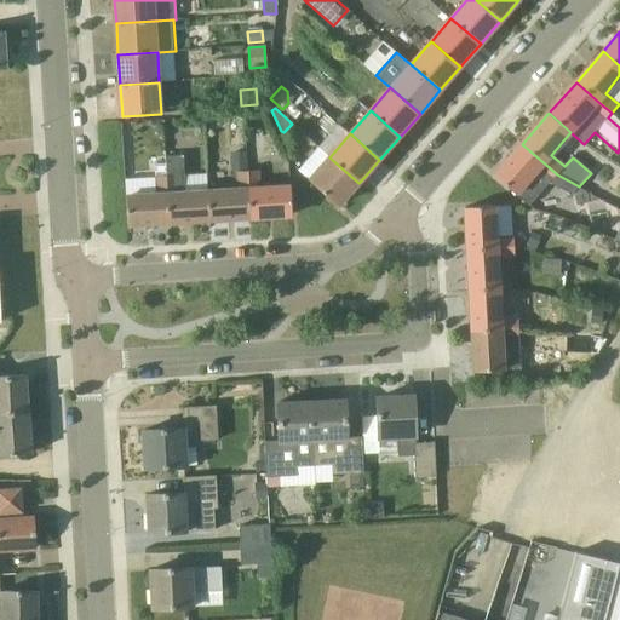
[(579,187),(557,174),(522,144),(495,174),(530,206),(550,182),(573,194),(579,187)]
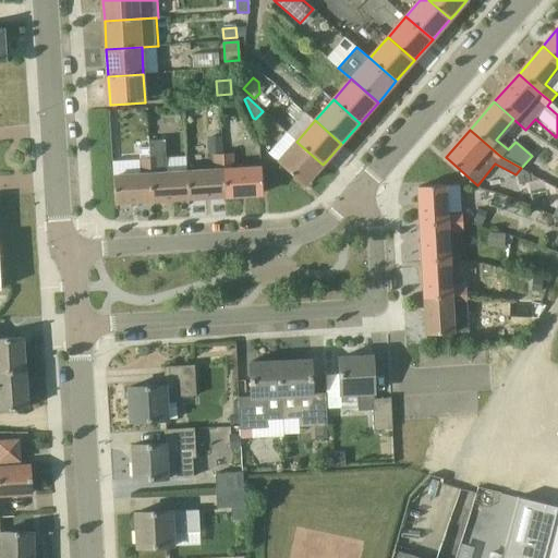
[(208,154),(223,153),(222,136),(207,136),(208,154)]
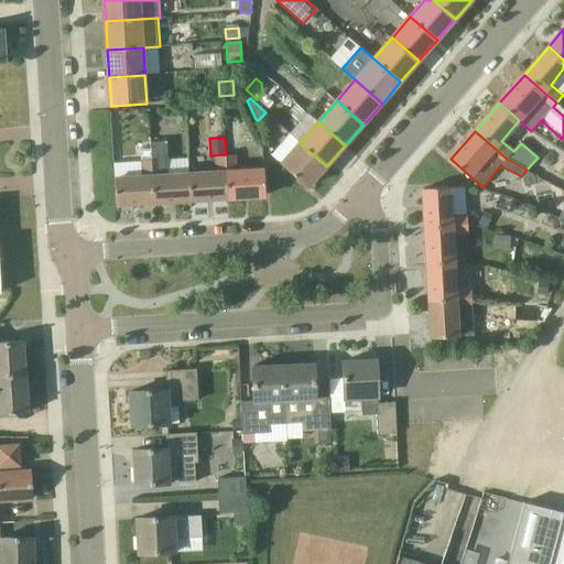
[(154,203),(192,201),(190,174),(188,159),(167,160),(166,141),(150,142),(151,148),(151,160),(154,203)]
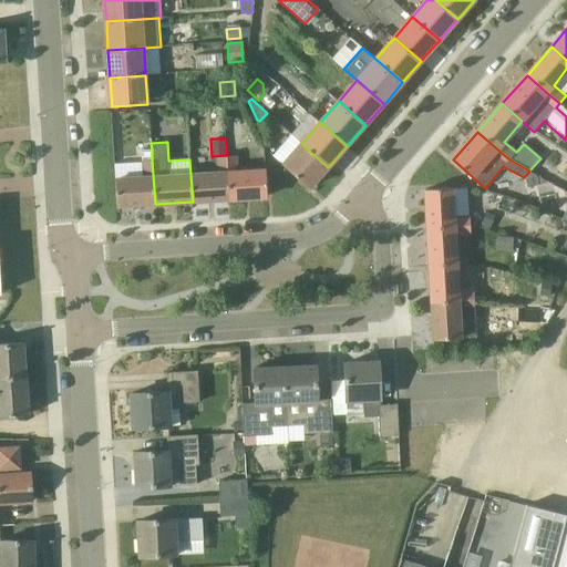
[(328,167),(301,144),(284,165),(310,188),(313,184),(328,167)]
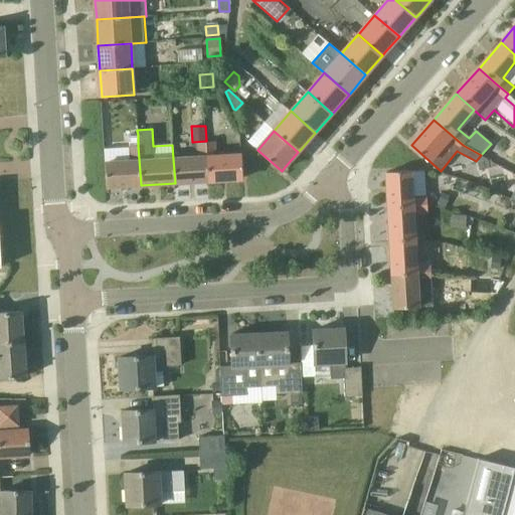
[(128,136),(128,147),(138,146),(138,135),(128,136)]
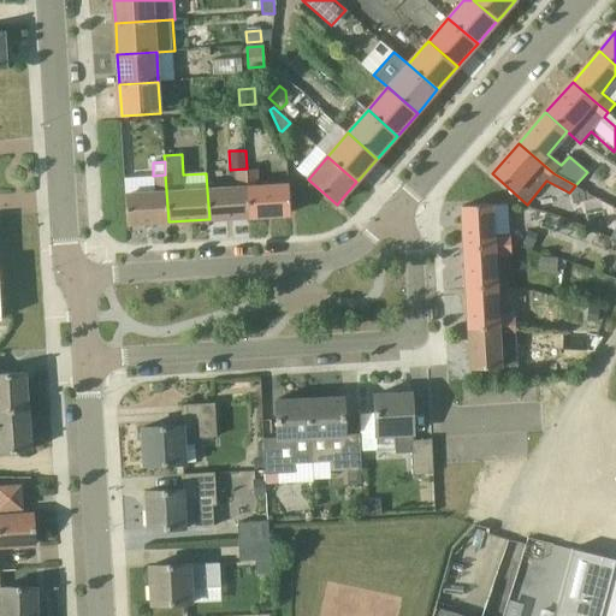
[(209,219),(249,217),(247,170),(236,171),(237,188),(207,190),(209,219)]
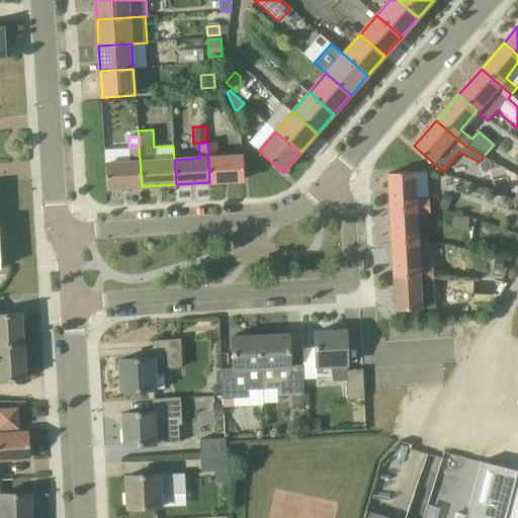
[(207,143),(209,182),(244,180),(243,156),(218,157),(217,143),(207,143)]
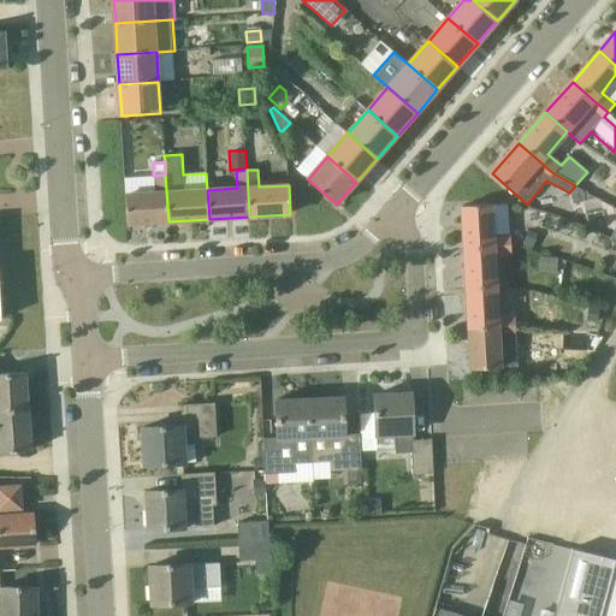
[(169,221),(165,175),(153,176),(154,193),(125,195),(128,224),(169,221)]
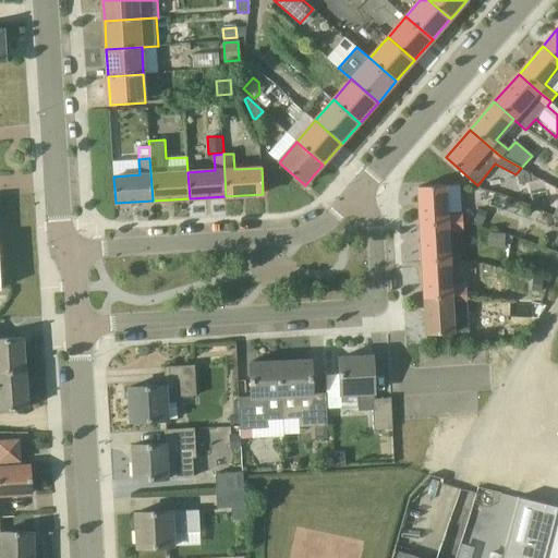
[(421,223),(463,221),(462,213),(447,213),(446,185),(420,186),(421,223)]
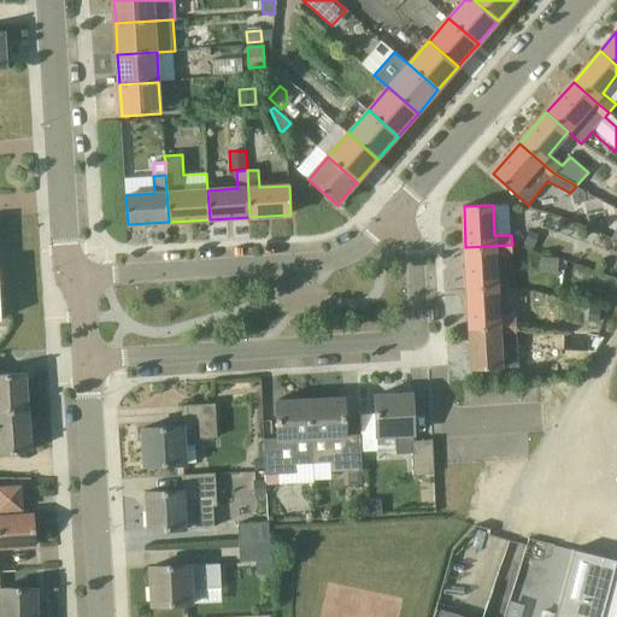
[(529,230),(526,242),(534,246),(539,234),(529,230)]
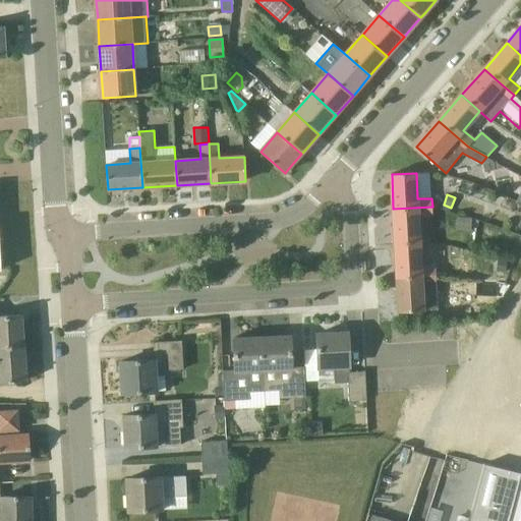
[(432,216),(432,207),(393,209),(395,243),(419,242),(418,217),(432,216)]
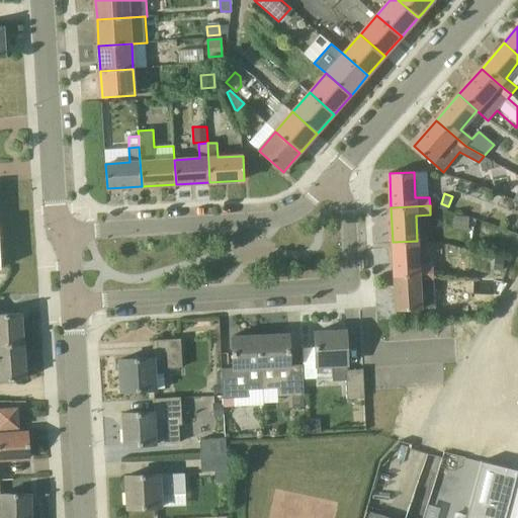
[(466,229),(467,217),(452,216),(452,229),(466,229)]
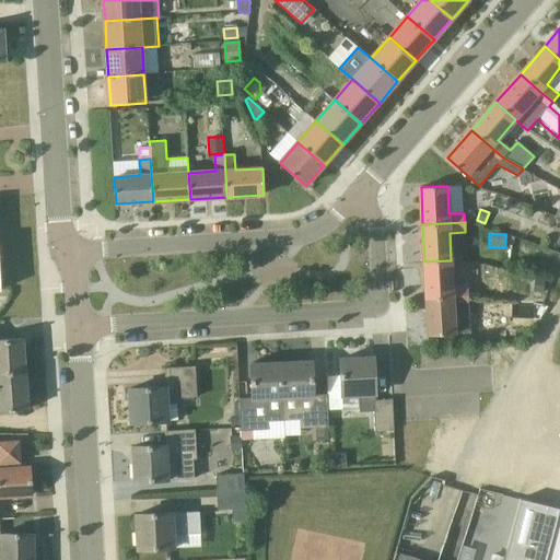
[(453,288),(451,260),(424,261),(427,299),(469,296),(468,287),(453,288)]
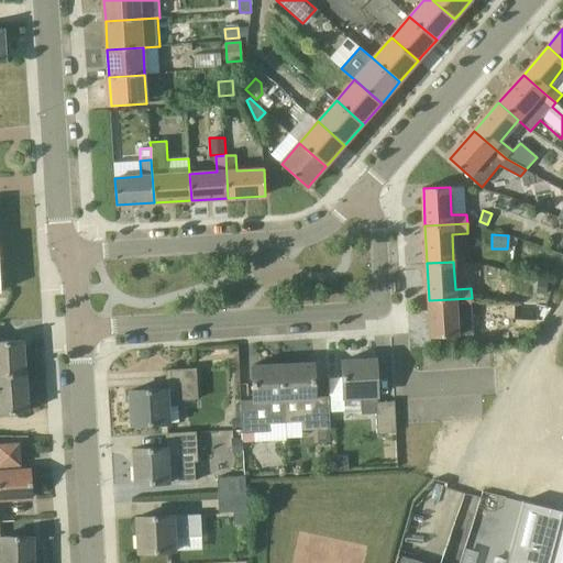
[(545,295),(548,283),(538,282),(536,294),(545,295)]
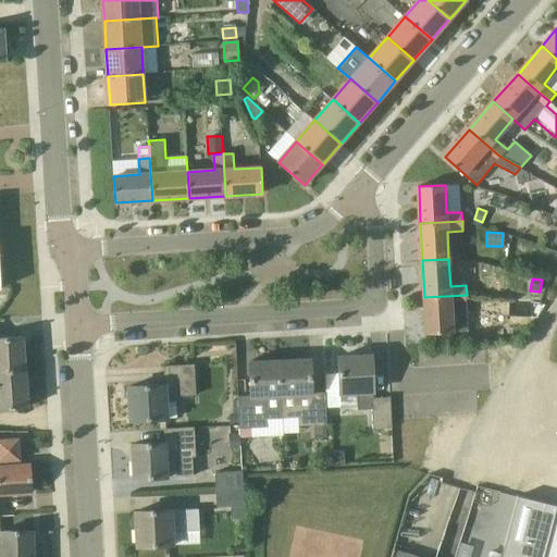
[(467,295),(424,297),(426,334),(469,332),(467,295)]
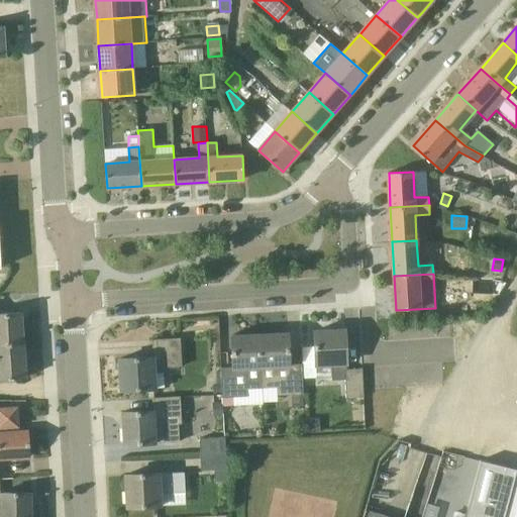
[(0,344),(23,343),(21,313),(0,314),(0,344)]
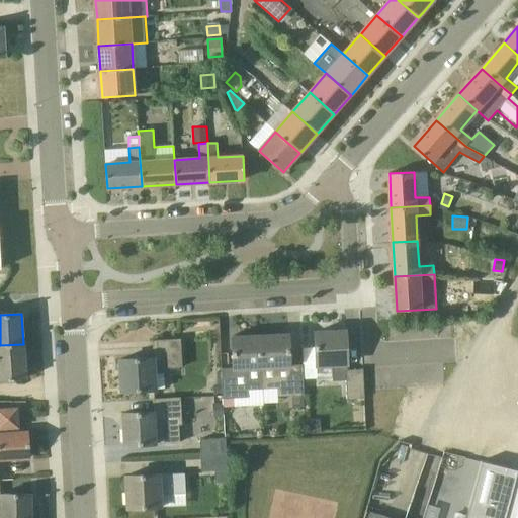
[(316,333),(317,366),(332,365),(332,381),(347,380),(348,400),(366,399),(364,370),(348,371),(346,331),(316,333)]
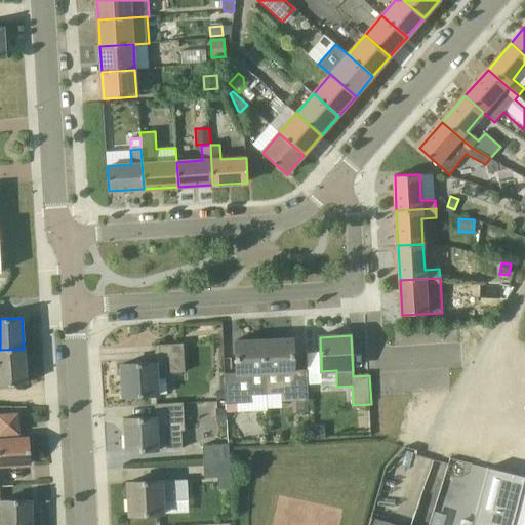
[(307,370),(294,371),(292,338),(265,340),(268,393),(282,392),(282,402),(296,401),(308,401),(307,370)]
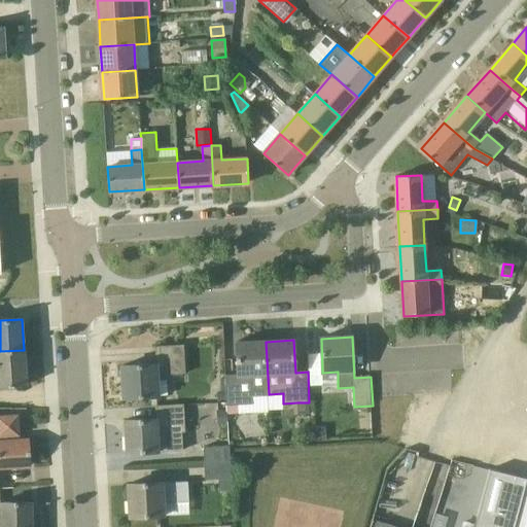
[(252,395),(269,394),(266,342),(236,343),(238,380),(225,381),(226,407),(238,407),(253,406),(252,395)]
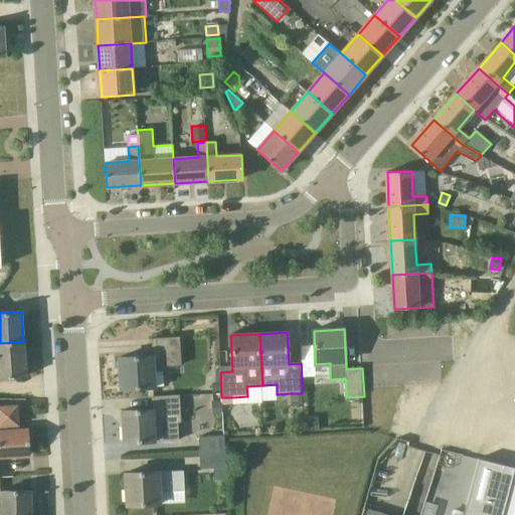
[(156,338),(157,356),(120,358),(122,389),(155,387),(154,371),(164,371),(163,366),(182,365),(180,337),(156,338)]
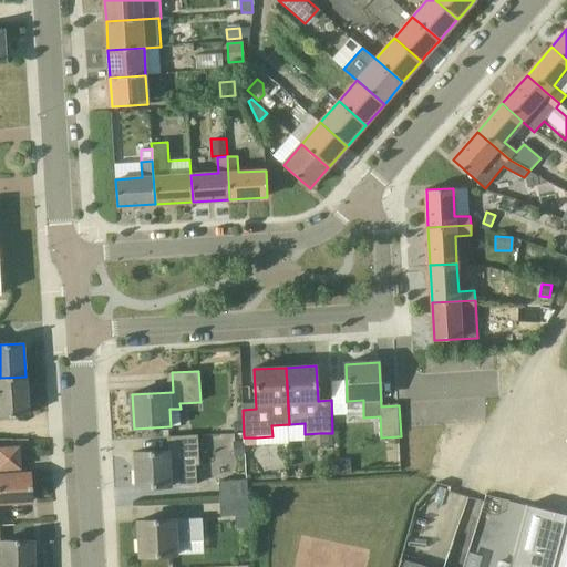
[(26,377),(0,378),(0,415),(28,414),(26,377)]
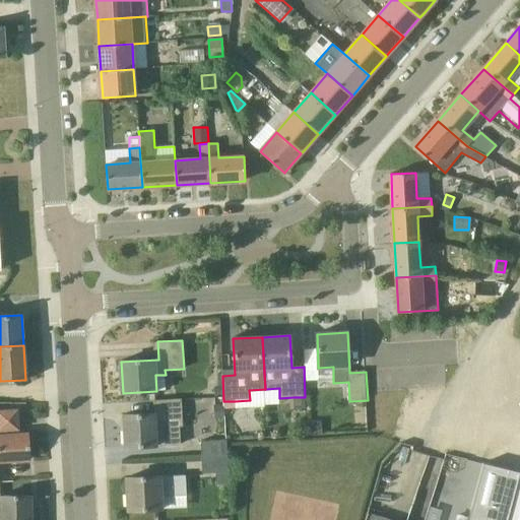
[(306,408),(305,397),(294,397),(294,409),(306,408)]
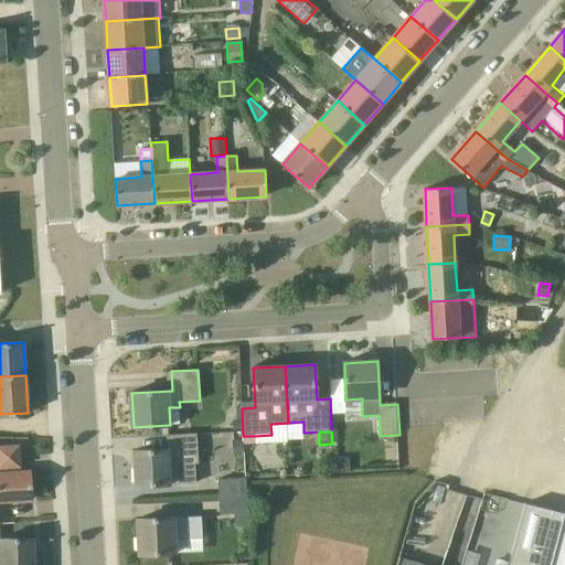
[(135,451),(137,487),(199,483),(196,434),(172,436),(172,449),(135,451)]
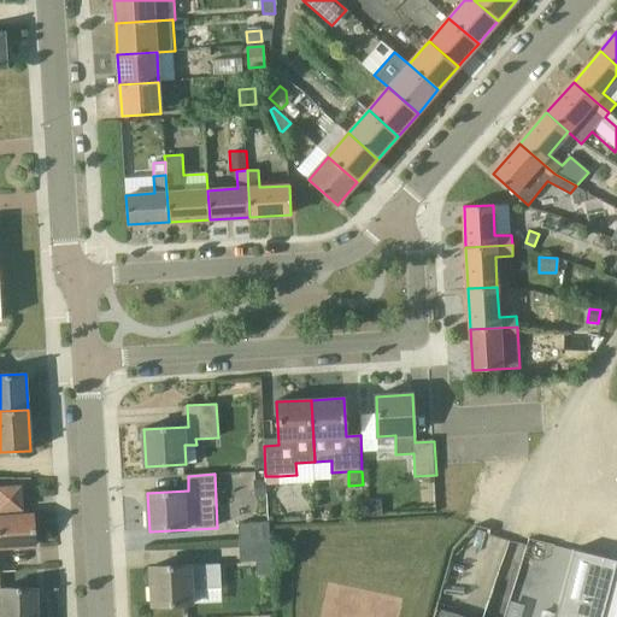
[(266,495),(265,477),(253,479),(254,495),(266,495)]
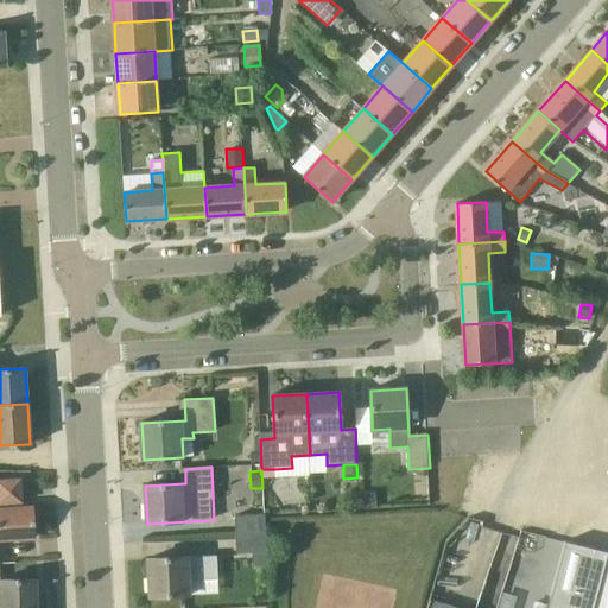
[(35,507),(19,508),(18,504),(21,502),(20,479),(0,480),(0,539),(36,537),(35,507)]
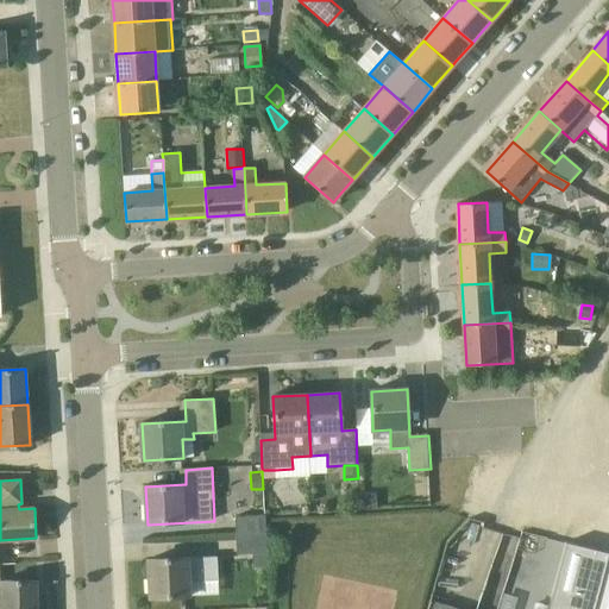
[(376,494),(360,495),(360,510),(376,510),(376,494)]
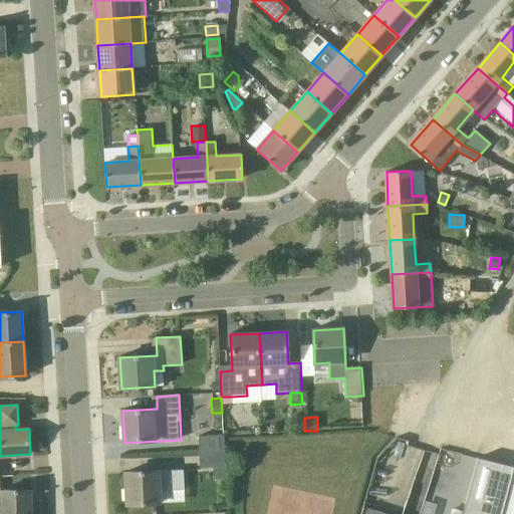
[(198,436),(199,455),(225,454),(223,435),(198,436)]
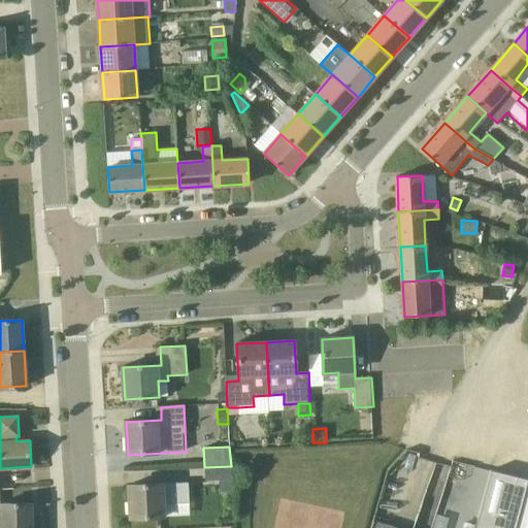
[(231,466),(204,467),(205,481),(231,480),(231,466)]
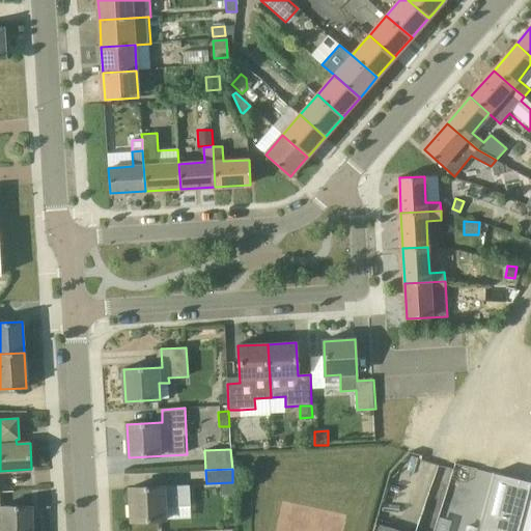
[(530,480),(513,477),(495,473),(479,530),(519,530),(530,488),(530,480)]
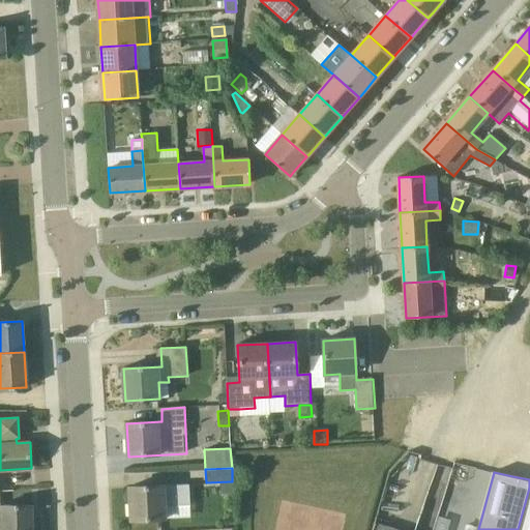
[(233,494),(232,481),(221,482),(221,495),(233,494)]
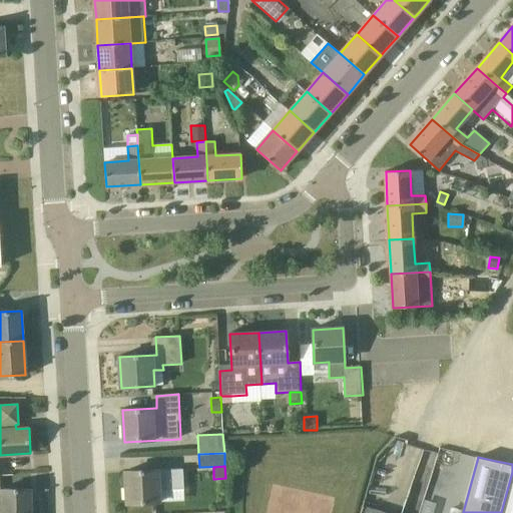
[(184,488),(183,468),(157,470),(125,472),(127,504),(159,502),(158,490),(184,488)]
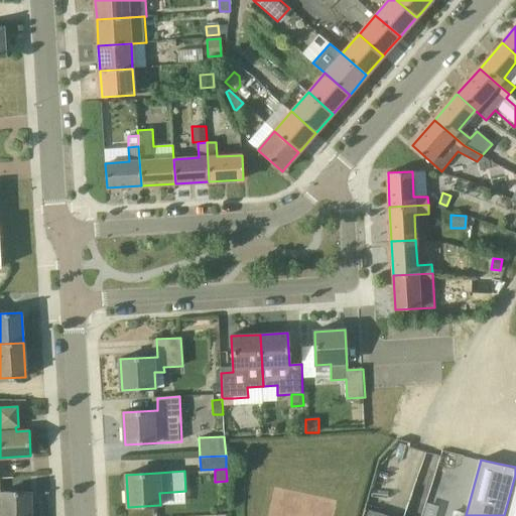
[(515,515),(515,475),(504,515),(515,515)]
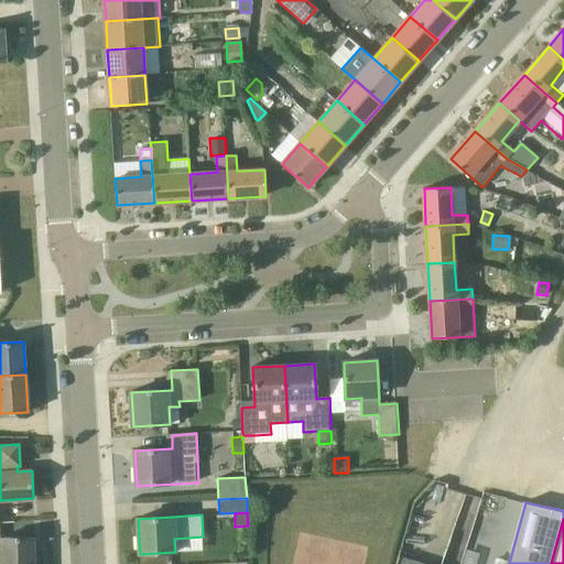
[(34,563),(34,538),(1,538),(0,538),(0,563),(34,563)]
